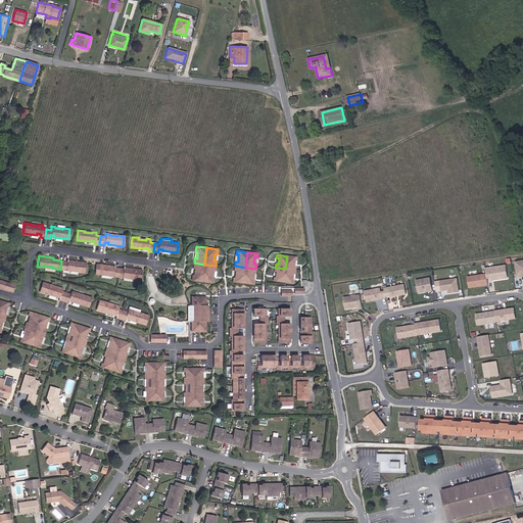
[(296,257),(287,256),(285,269),(295,270),(295,267),(293,267),(294,260),(296,260),(296,257)]
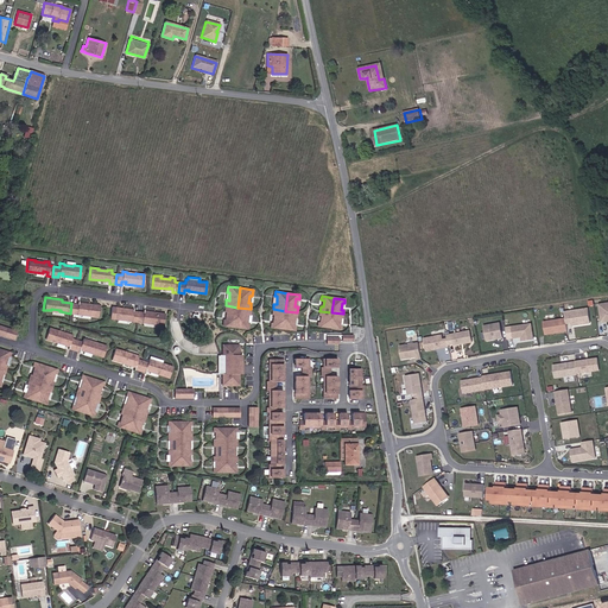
[(81,304),(71,303),(70,314),(81,315),(81,312),(89,314),(89,316),(97,316),(99,304),(81,302),(81,304)]
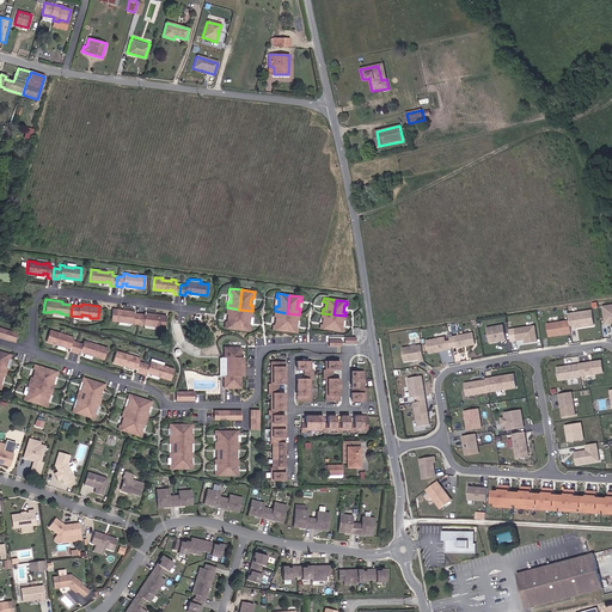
[(239,310),(227,307),(226,313),(228,314),(227,322),(225,320),(225,328),(237,329),(239,310)]
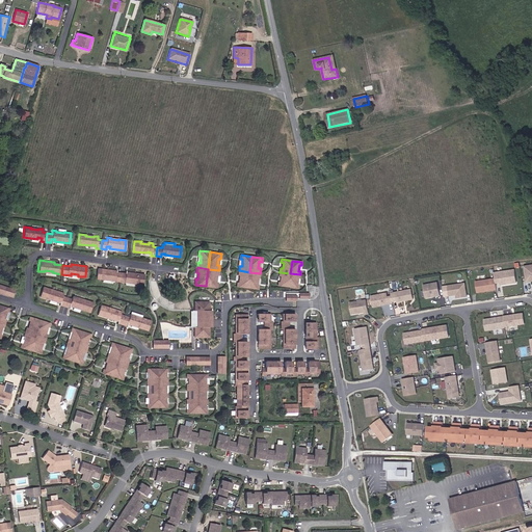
[(112,270),(97,268),(96,278),(102,280),(103,277),(110,278),(110,281),(118,282),(121,272),(112,271),(112,270)]
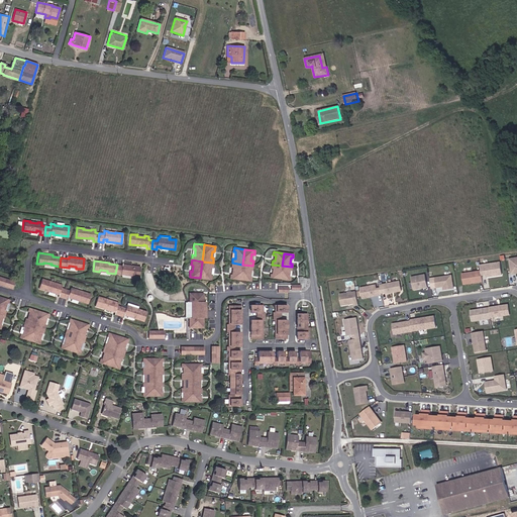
[(502,275),(500,261),(481,265),(482,270),(482,275),(487,274),(487,277),(502,275)]
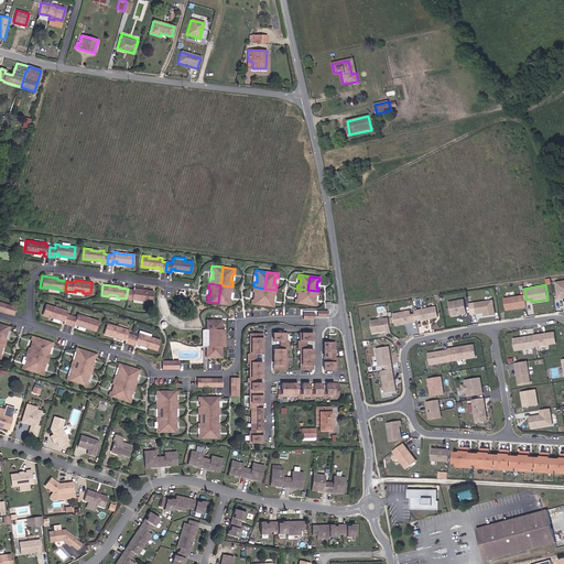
[(232,286),(220,285),(218,303),(230,304),(230,299),(228,299),(229,292),(231,292),(232,286)]
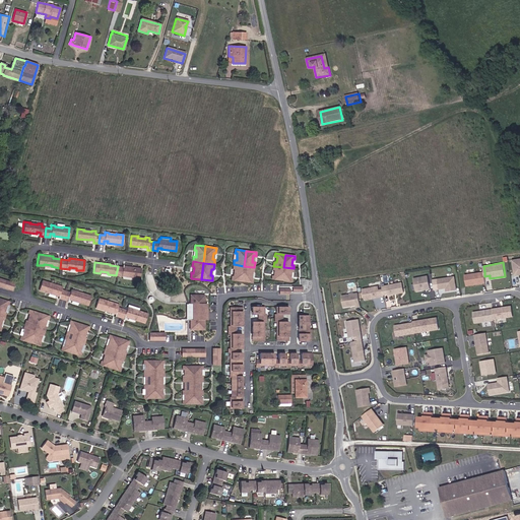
[(244,266),(234,264),(233,269),(235,269),(235,276),(232,275),(232,279),(242,281),(244,266)]
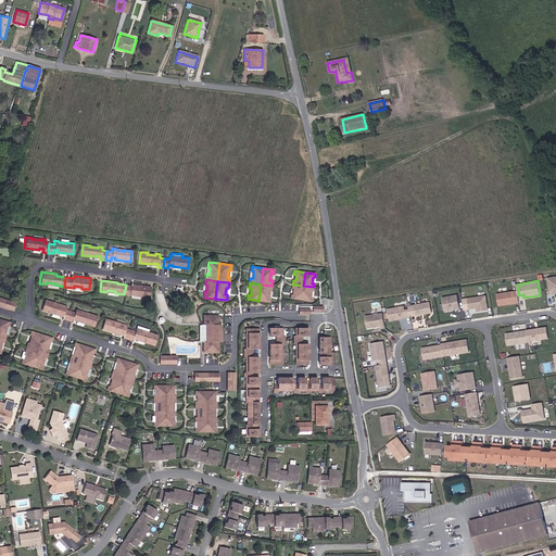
[(135,286),(126,285),(124,294),(134,295),(134,294),(142,295),(141,297),(149,298),(150,287),(135,285),(135,286)]
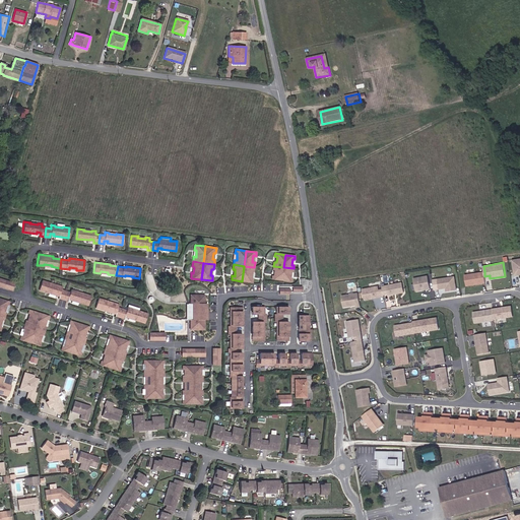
[(254,267),(244,266),(242,281),(252,282),(253,278),(250,278),(251,271),(253,271),(254,267)]
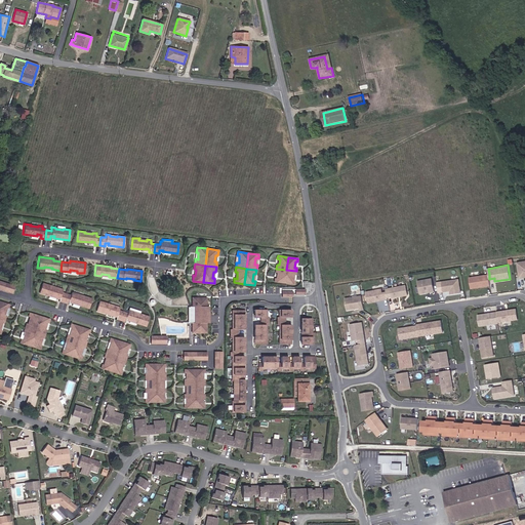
[(286,270),(276,269),(276,273),(278,273),(277,279),(275,278),(275,281),(284,283),(286,270)]
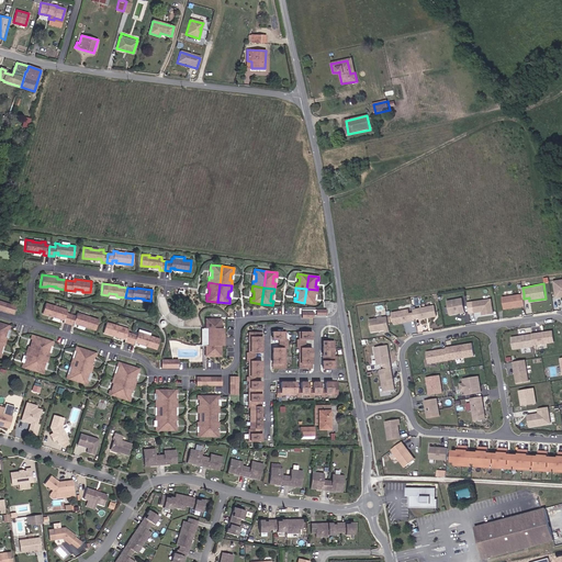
[(317,290),(306,289),(304,303),(315,304),(315,301),(313,301),(314,294),(316,294),(317,290)]
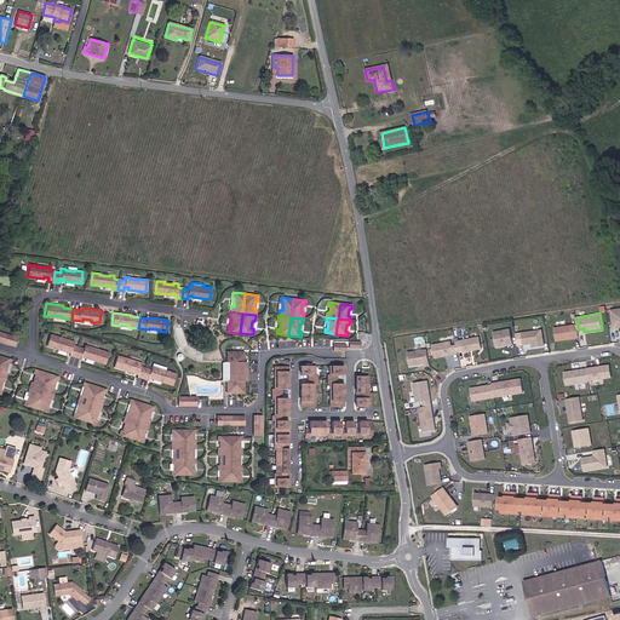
[(578,329),(578,323),(555,327),(557,340),(579,337),(578,329)]
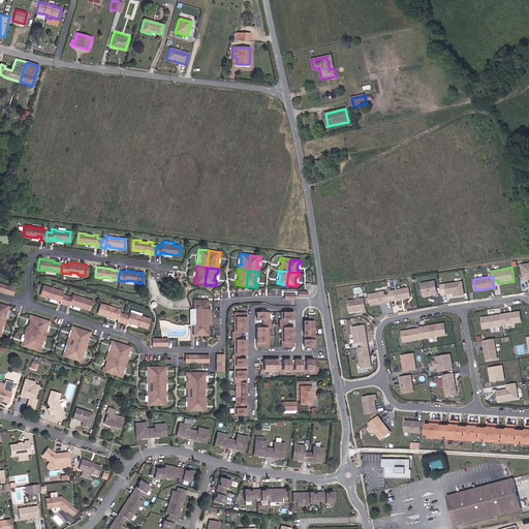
[(438,294),(435,280),(422,283),(424,297),(438,294)]
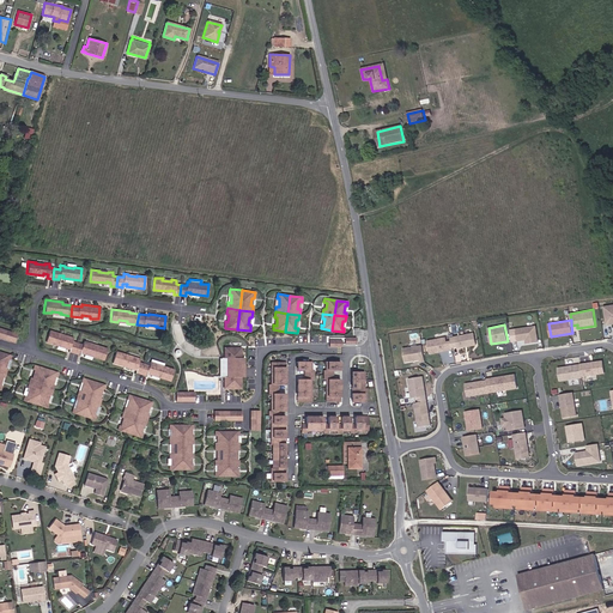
[(539,341),(536,326),(516,329),(517,340),(526,339),(529,339),(530,343),(539,341)]
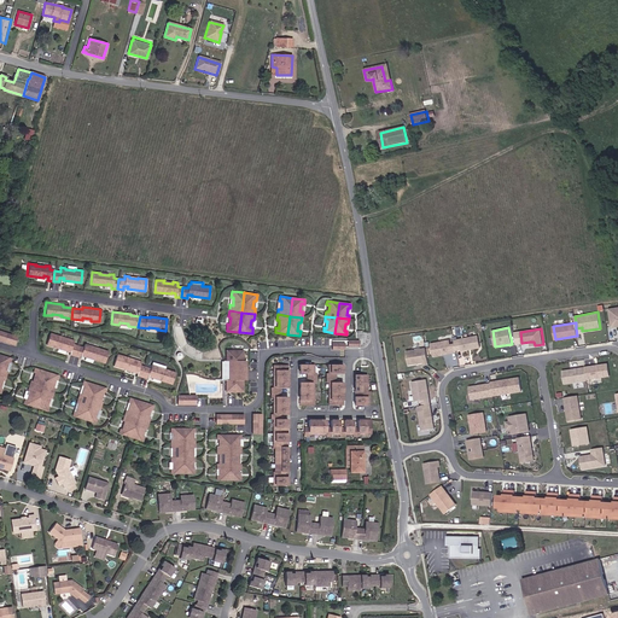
[(48,332),(45,344),(65,350),(65,349),(69,350),(68,354),(74,355),(77,345),(71,344),(73,340),(68,338),(68,340),(59,338),(59,336),(48,332)]
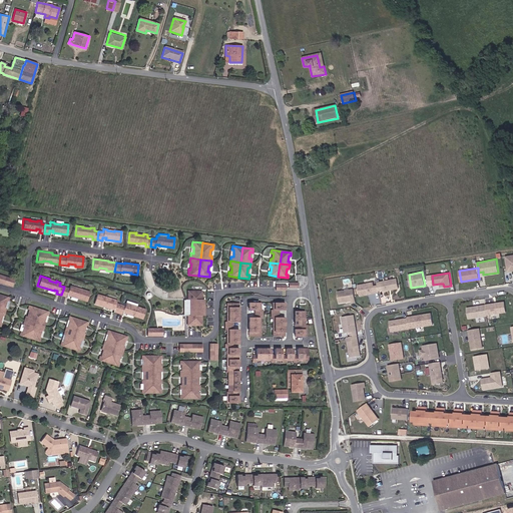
[(400,289),(398,279),(377,283),(378,286),(379,291),(383,290),(384,292),(389,291),(390,289),(391,289),(391,290),(400,289)]
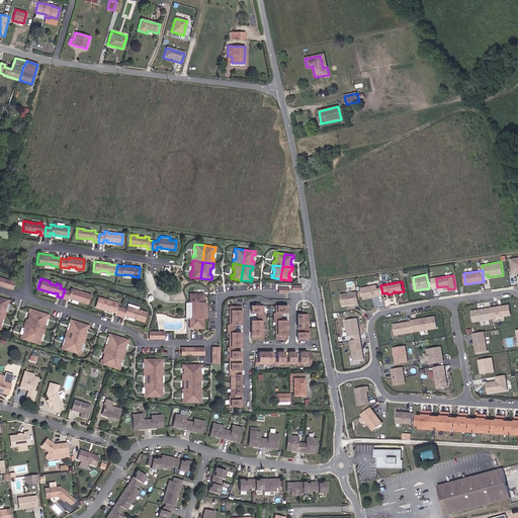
[(376,285),(361,287),(363,298),(382,295),(382,293),(381,288),(377,288),(376,285)]
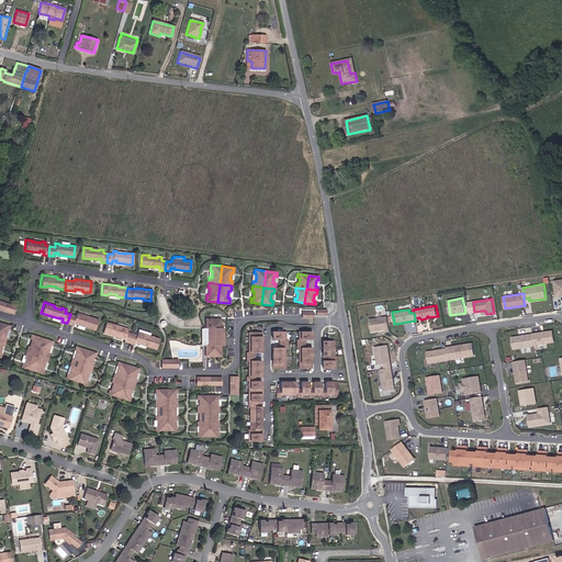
[(75,315),(70,314),(67,323),(72,325),(74,322),(77,323),(76,324),(94,329),(98,319),(88,316),(88,317),(80,315),(80,314),(76,312),(75,315)]
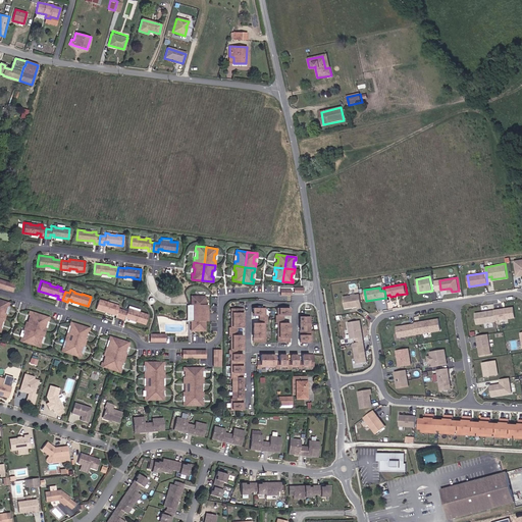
[(360,294),(344,297),(346,308),(358,306),(358,308),(362,308),(360,294)]
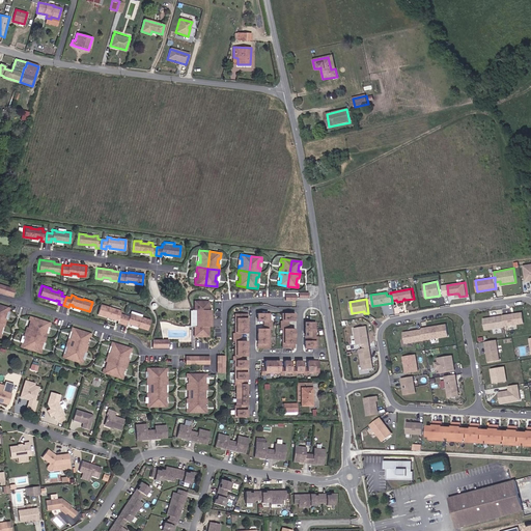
[(208,301),(194,301),(194,309),(197,309),(208,310),(208,301)]
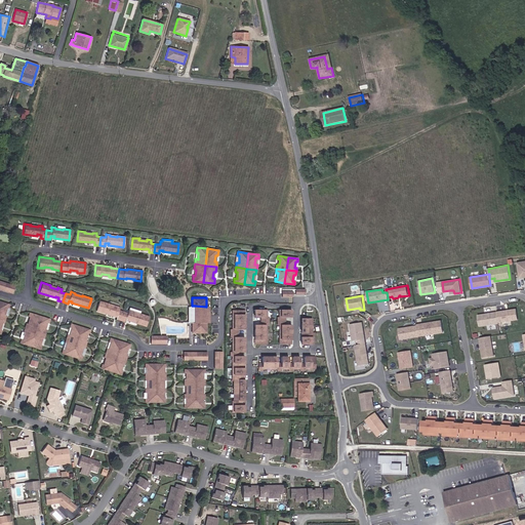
[(98,300),(95,310),(112,316),(113,314),(116,316),(115,318),(120,320),(122,312),(118,310),(119,307),(115,306),(114,307),(108,305),(108,304),(98,300)]
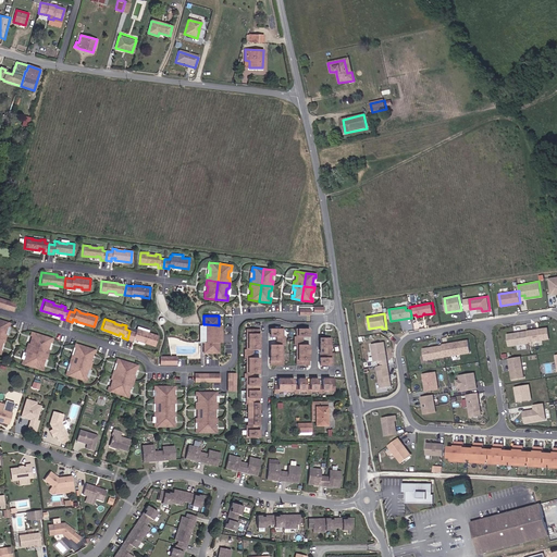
[(219,325),(207,324),(207,342),(203,342),(203,353),(219,353),(219,333),(222,333),(222,325),(219,325)]
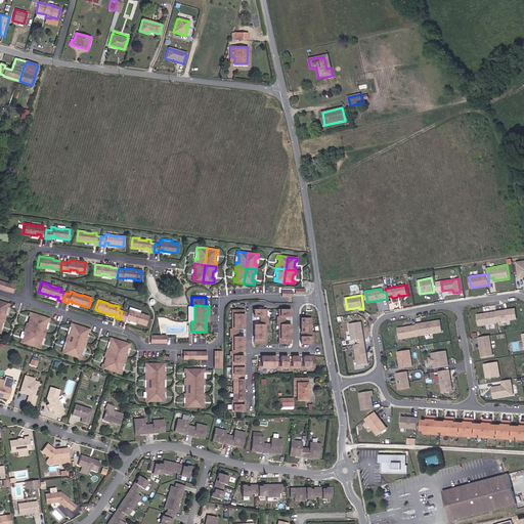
[(127,312),(122,311),(120,319),(124,320),(125,317),(128,318),(128,320),(144,325),(147,315),(139,312),(138,314),(131,311),(132,310),(128,309),(127,312)]
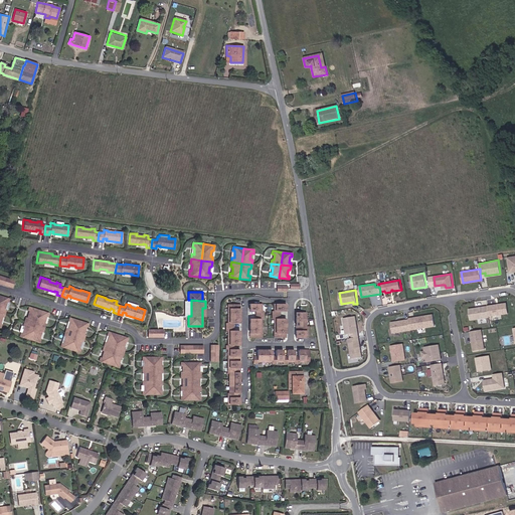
[(228,316),(239,316),(239,304),(228,304),(228,316)]
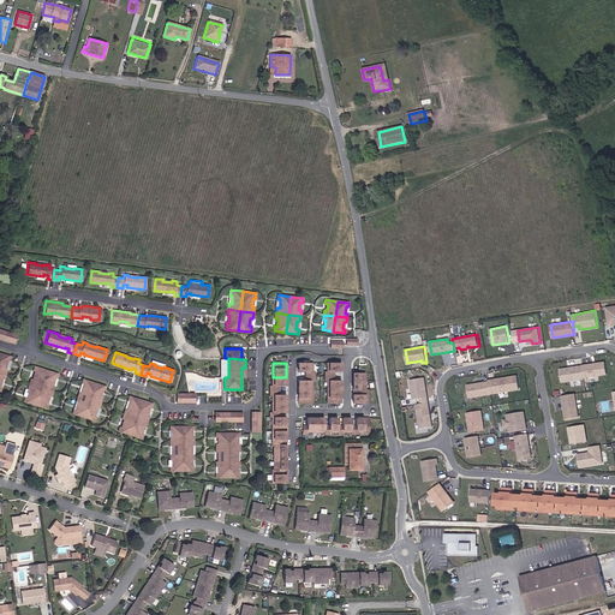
[(312,371),(312,363),(298,363),(298,371),(306,371),(306,376),(314,376),(314,371),(312,371)]
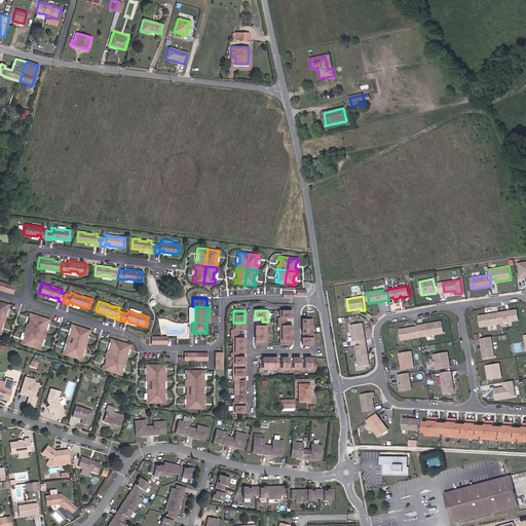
[(292,317),(292,310),(279,310),(279,318),(278,317),(278,322),(286,322),(286,317),(292,317)]
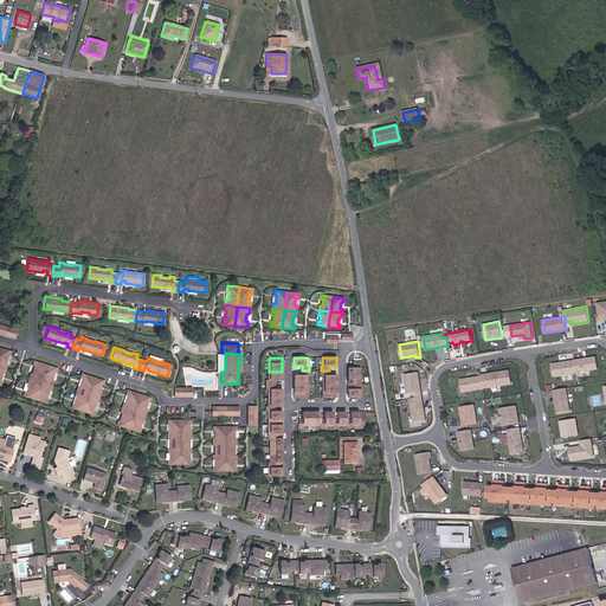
[(595,358),(574,360),(574,361),(575,373),(598,368),(595,358)]
